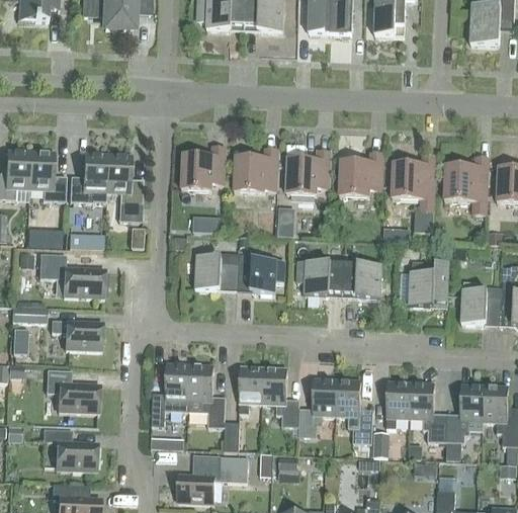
[(19,0),(19,3),(16,3),(16,20),(48,21),(48,10),(58,10),(58,0),(19,0)]
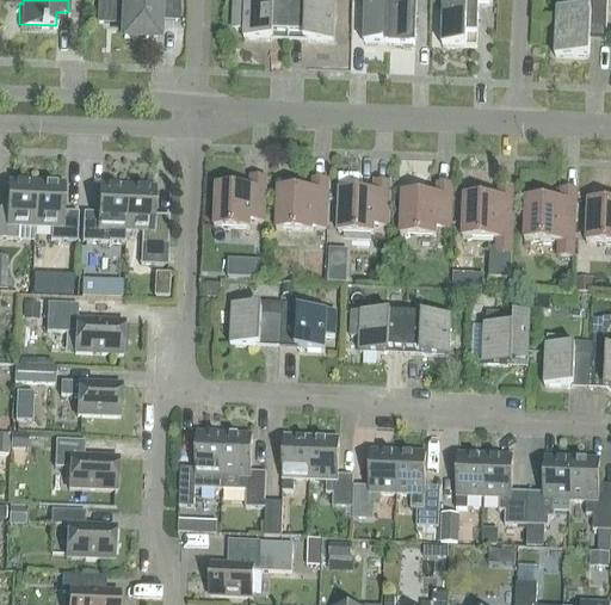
[(98,0),(98,18),(124,19),(123,34),(156,35),(158,16),(177,17),(177,0),(98,0)]
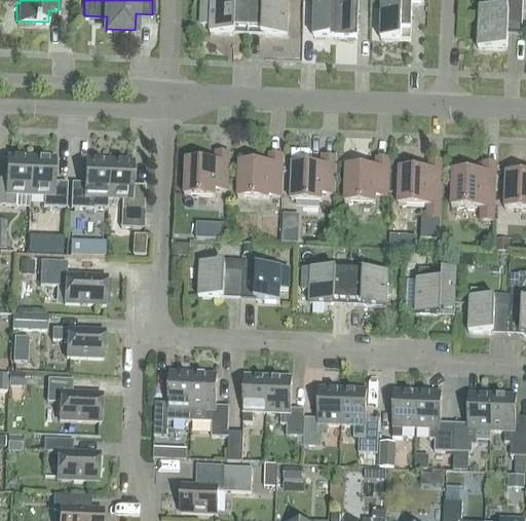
[(248,26),(249,0),(200,0),(199,19),(202,22),(210,23),(210,31),(231,31),(234,28),(248,29),(248,26)]
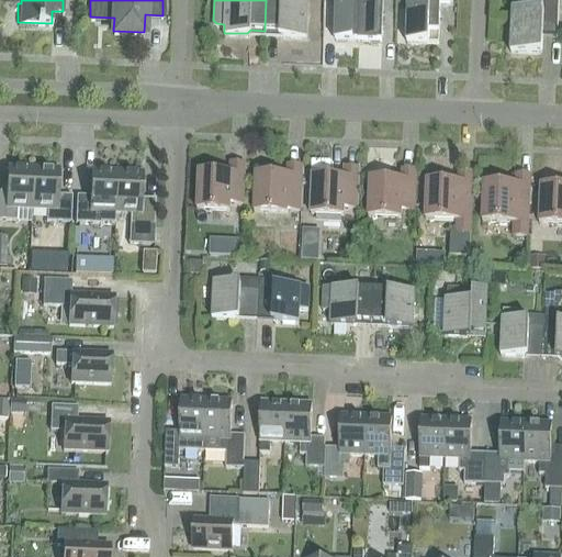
[(305,35),(307,0),(266,0),(266,3),(265,28),(280,28),(280,31),(283,35),(305,35)]
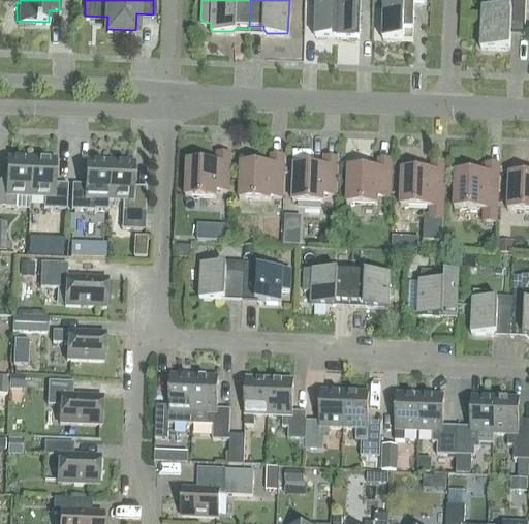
[(315,35),(337,35),(338,0),(316,0),(315,35)]
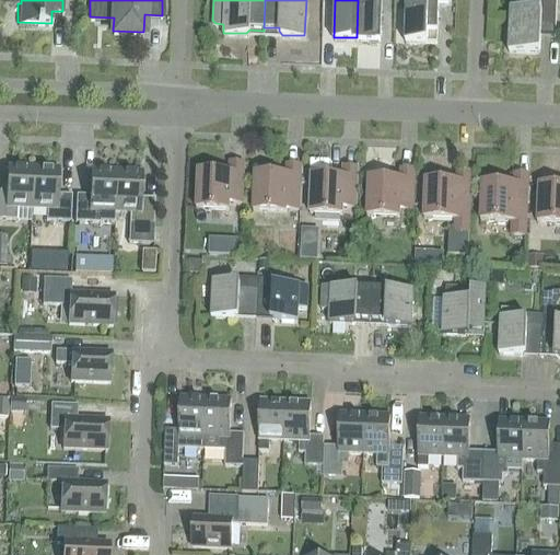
[(380,38),(381,0),(358,0),(357,37),(380,38)]
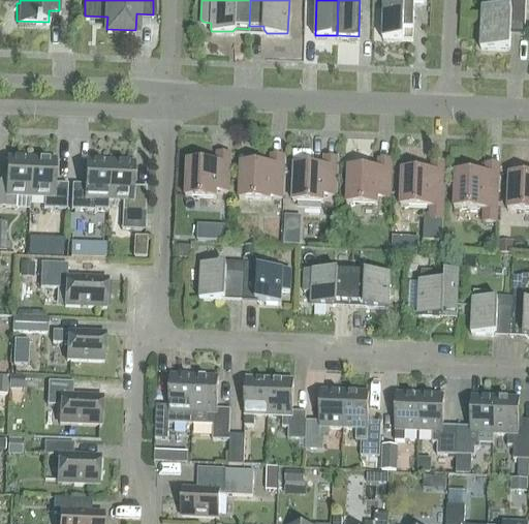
[(382,37),(412,37),(413,0),(383,0),(382,37)]
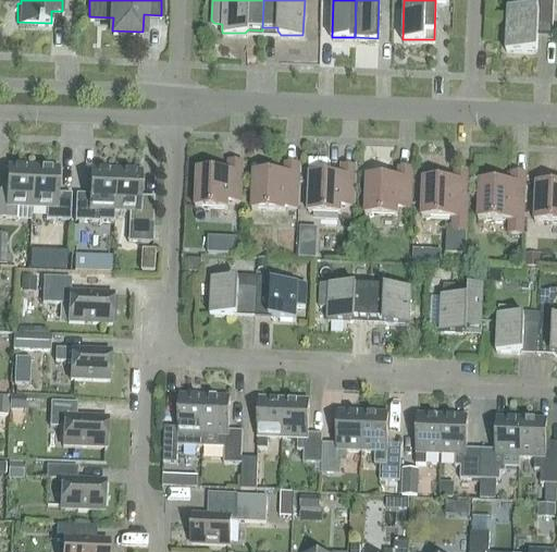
[(552,23),(552,0),(524,0),(524,5),(507,4),(505,48),(532,49),(536,46),(537,23),(552,23)]
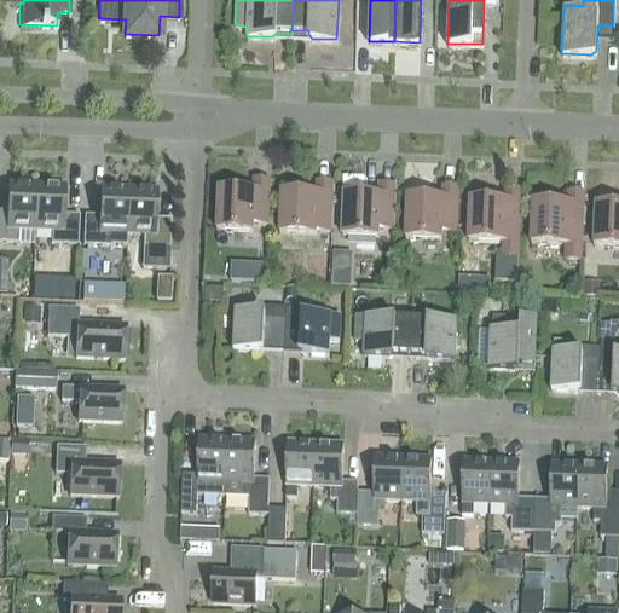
[(267,220),(268,175),(253,174),(253,175),(254,175),(254,186),(218,185),(217,226),(253,227),(253,220),(267,220)]
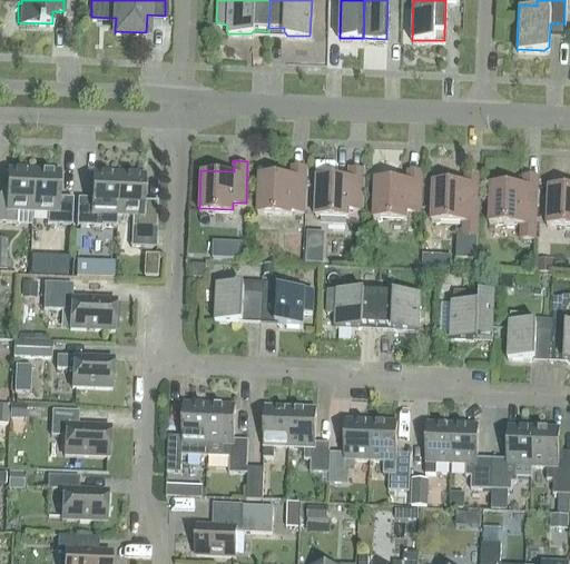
[(304,210),(305,164),(291,164),(291,165),(292,165),(292,174),(258,172),(257,210),(291,213),(291,209),(304,210)]
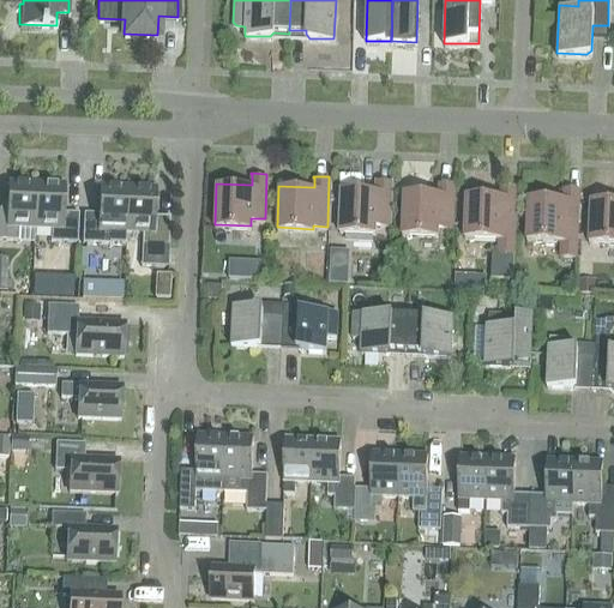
[(34,224),(36,179),(7,178),(6,206),(0,205),(0,235),(17,236),(18,223),(34,224)]
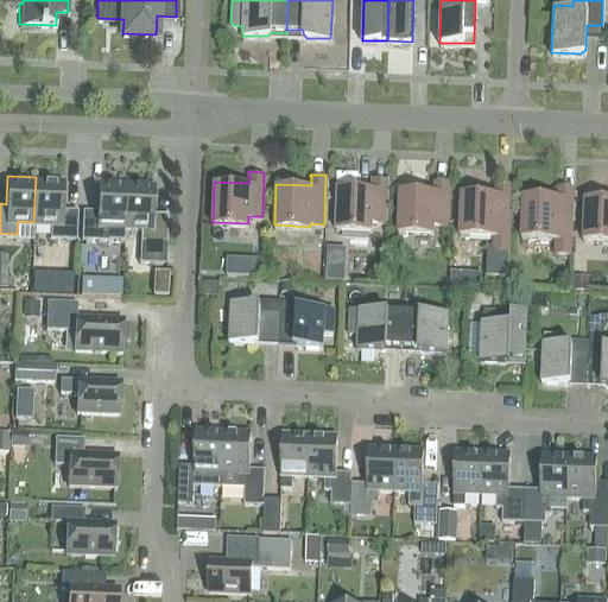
[(64,178),(36,177),(33,222),(50,223),(49,235),(76,236),(77,207),(63,207),(64,178)]
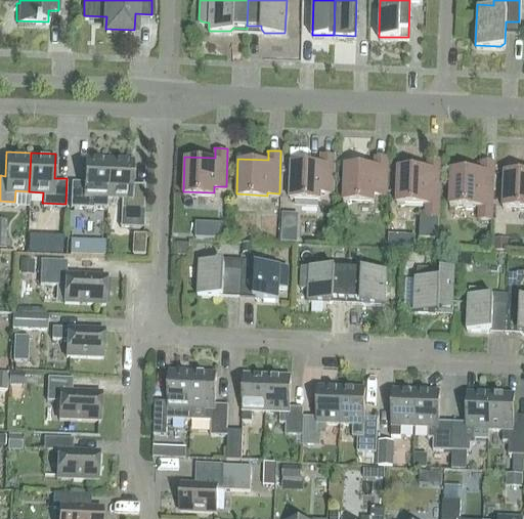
[(333,191),(334,153),(320,153),(320,154),(321,154),(321,162),(291,161),(289,196),(320,198),(320,190),(333,191)]
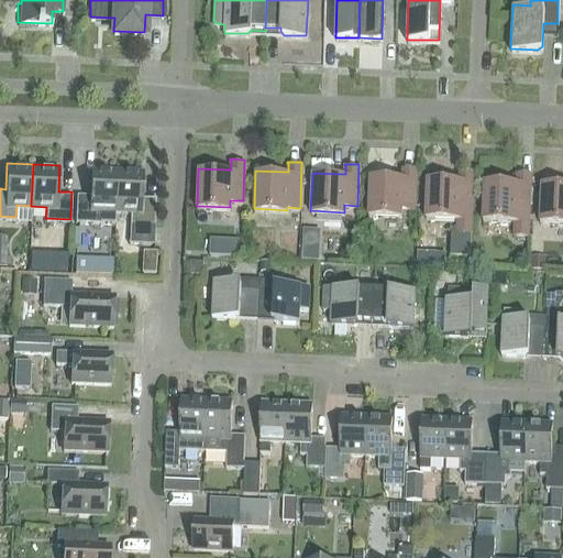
[(116,209),(117,167),(90,166),(89,193),(76,192),(75,219),(114,221),(116,209)]
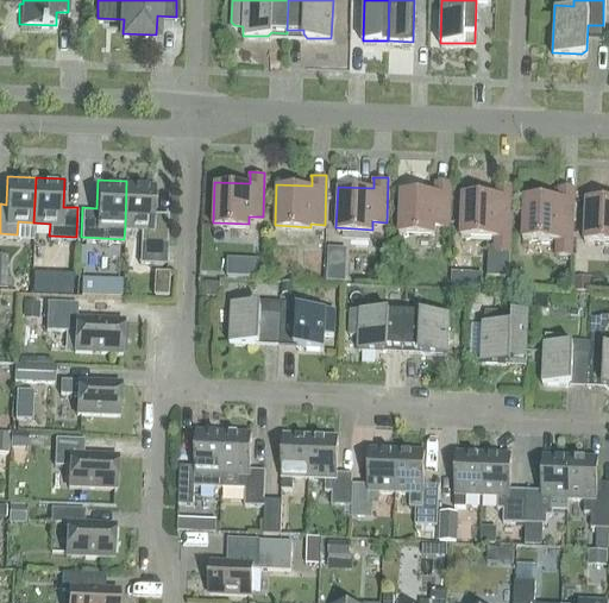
[(446,225),(449,180),(434,180),(434,181),(435,181),(435,190),(400,189),(397,231),(434,232),(434,225),(446,225)]
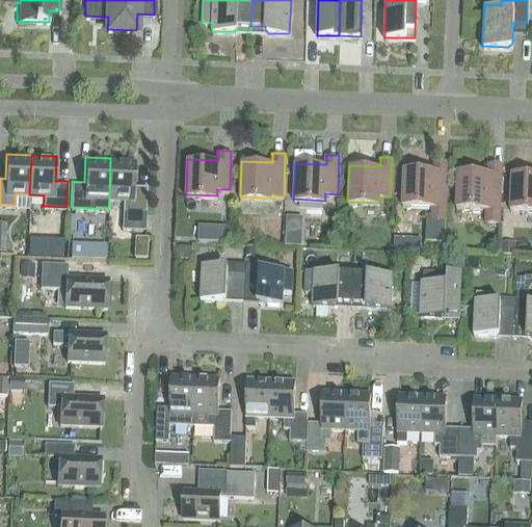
[(109,198),(123,199),(122,227),(145,228),(147,184),(134,184),(135,159),(110,158),(109,198)]
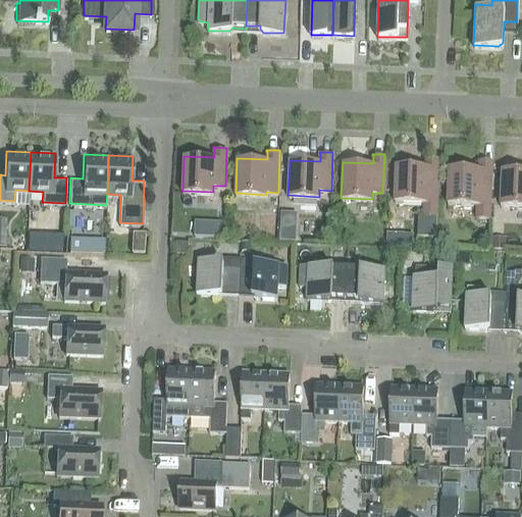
[(396,164),(394,200),(423,201),(423,212),(418,212),(417,234),(435,235),(436,214),(438,157),(436,157),(428,156),(425,156),(425,157),(426,157),(426,166),(396,164)]
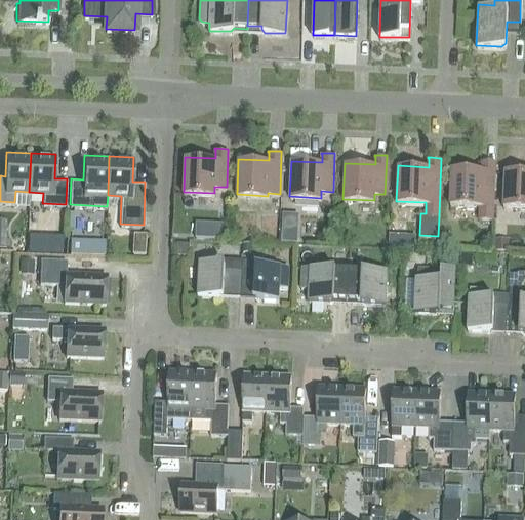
[(492,217),(494,160),(481,159),(481,160),(482,160),(482,169),(451,167),(450,203),(479,204),(479,217),(492,217)]
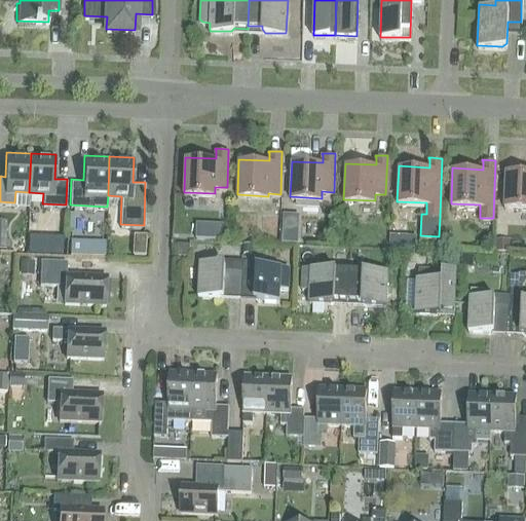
[(525,171),(505,171),(503,206),(525,206),(525,171)]
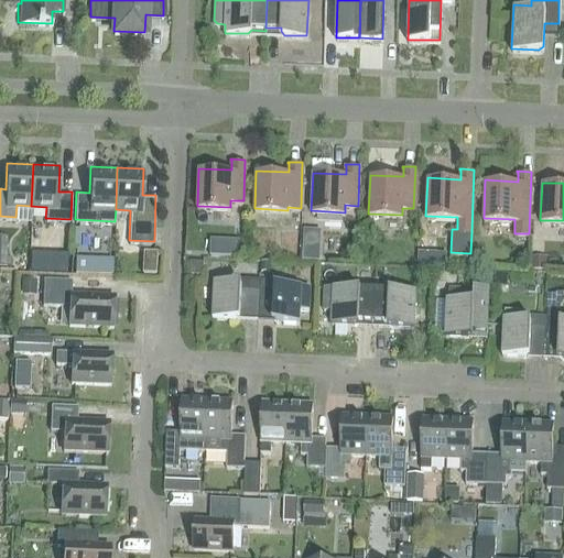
[(320,238),(304,237),(303,255),(318,256),(320,238)]
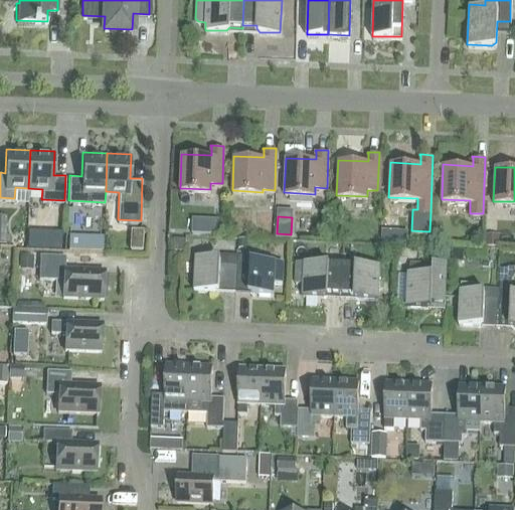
[(191,226),(191,231),(219,232),(219,228),(219,217),(203,217),(202,226),(191,226)]
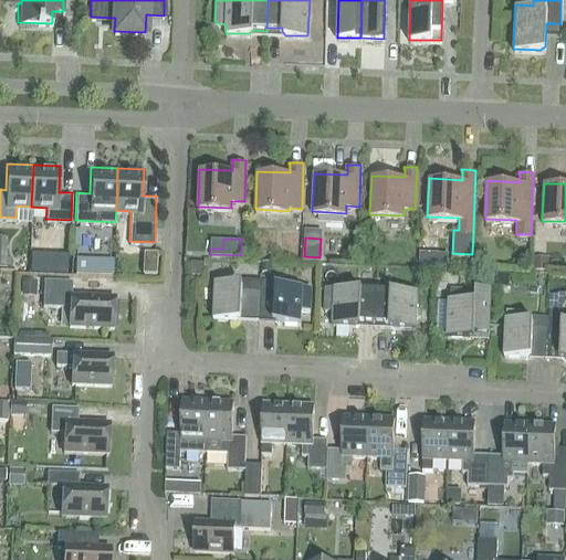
[(419,249),(419,260),(447,262),(448,250),(419,249)]
